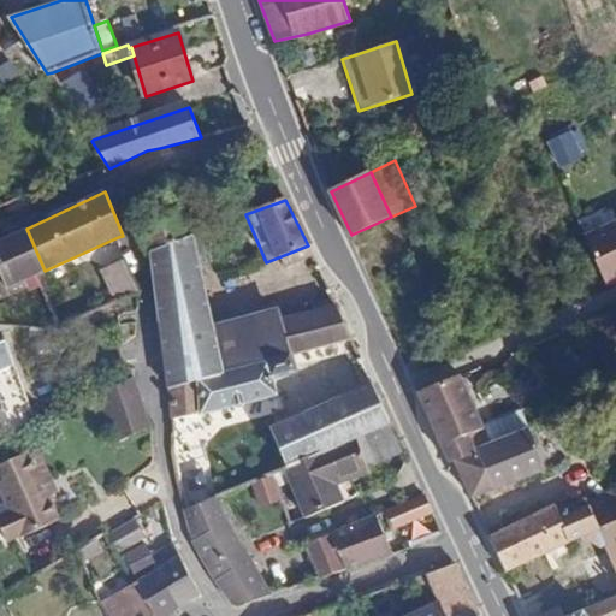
[(150,254),(154,253),(190,237),(189,234),(178,208),(138,225),(150,254)]
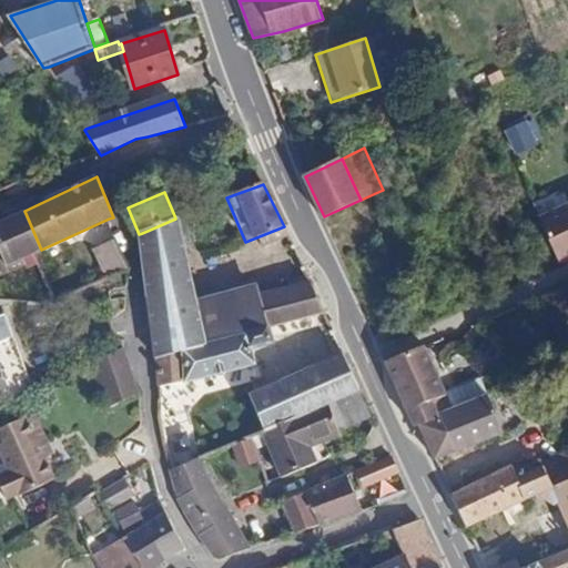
[(567,205),(540,217),(559,262),(567,257),(567,205)]
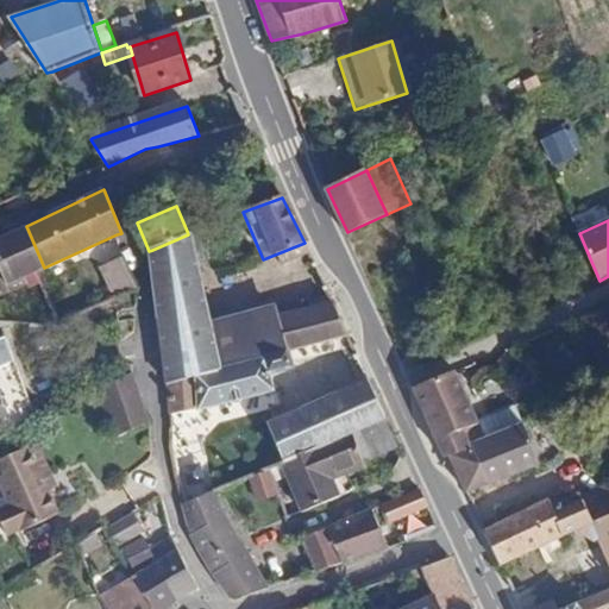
[(26,226),(0,238),(0,267),(8,284),(44,268),(26,226)]
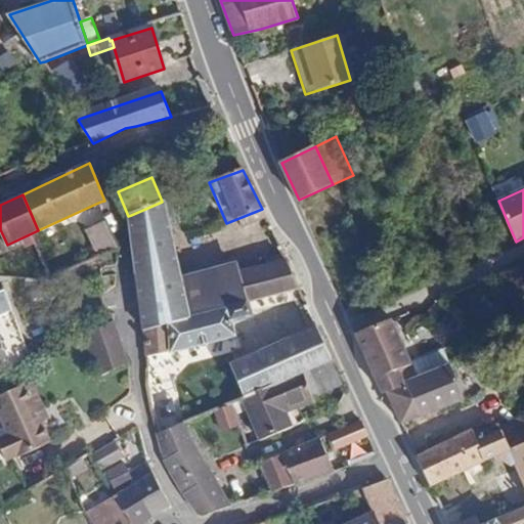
[(144,329),(145,330),(188,316),(180,279),(162,202),(131,215),(144,329)]
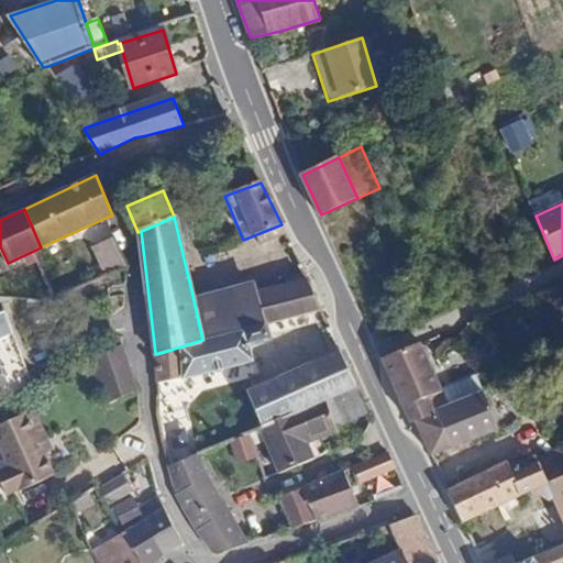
[(108,275),(128,266),(128,265),(112,239),(92,247),(108,275)]
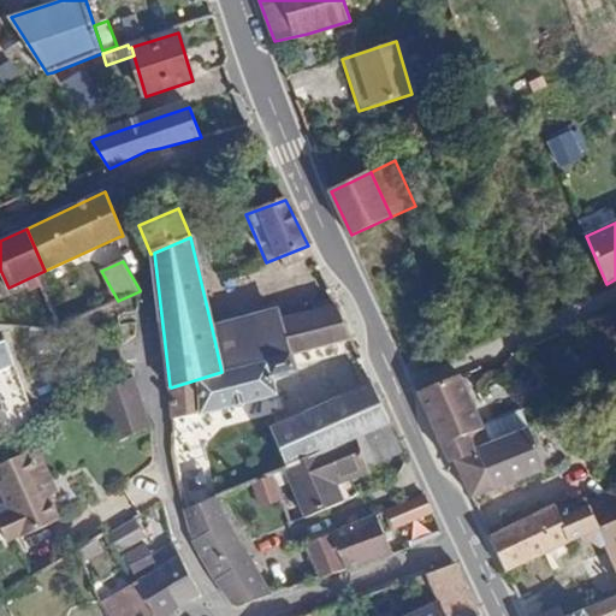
[(51,311),(58,329),(60,329),(83,319),(73,301),(51,311)]
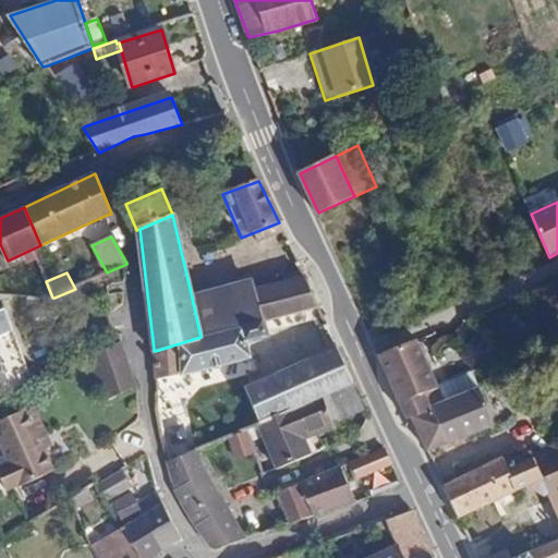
[(256,291),(265,322),(318,307),(305,278),(256,291)]
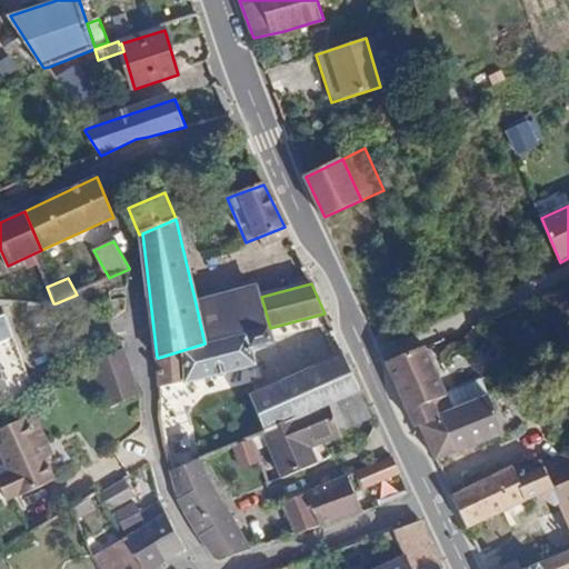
[(205,343),(270,328),(261,297),(258,287),(196,303),(205,343)]
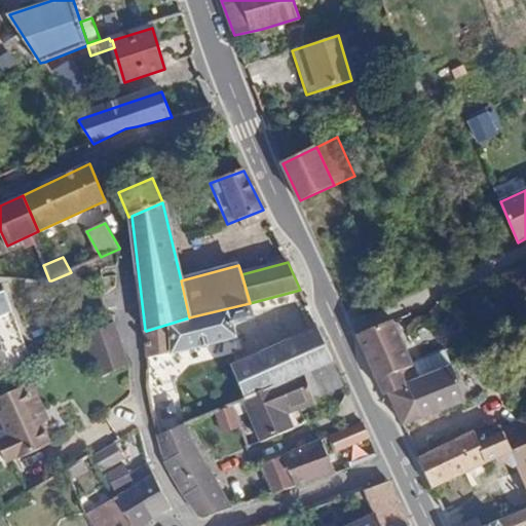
[(525,276),(521,265),(500,273),(519,315),(525,311),(525,276)]
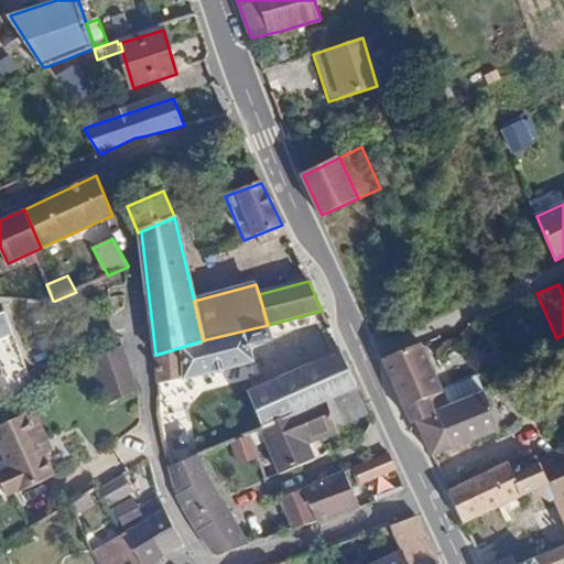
[(156,355),(159,386),(253,360),(250,345),(272,338),(268,325),(203,340),(156,355)]
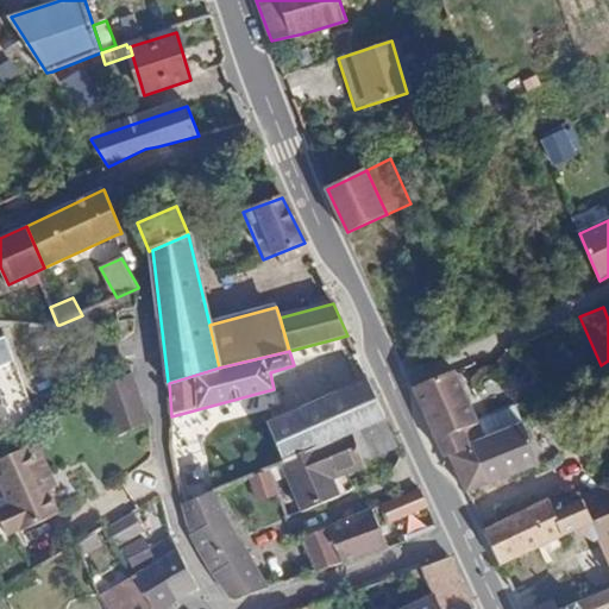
[(450,454),(470,444),(522,425),(514,406),(476,422),(454,374),(453,371),(415,388),(421,408),(445,458),(450,454)]
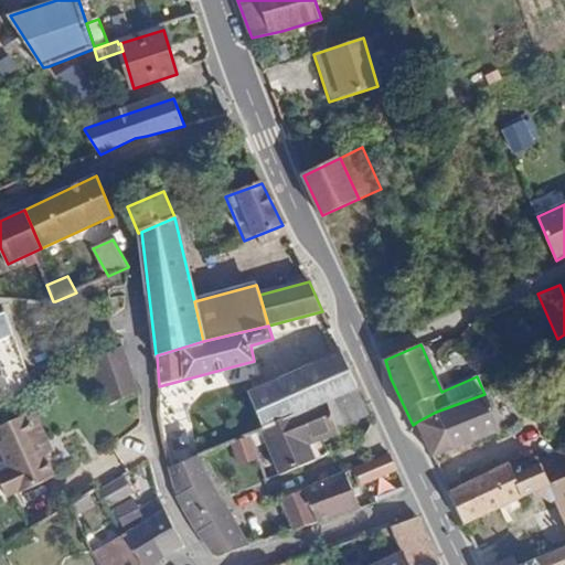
[(92,361),(108,406),(139,391),(124,345),(92,361)]
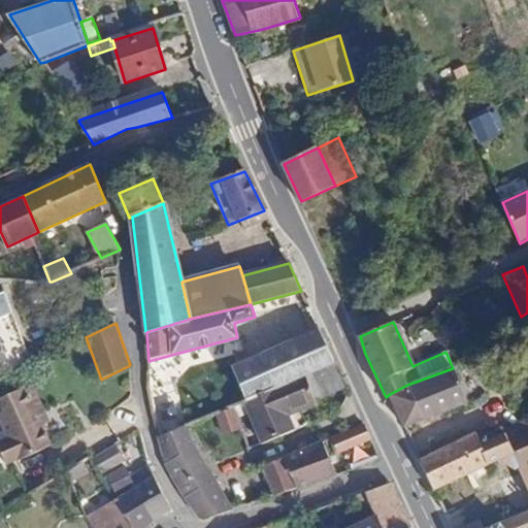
[(213,385),(225,410),(244,402),(306,375),(335,363),(331,355),(320,331),(234,368),(237,376),(213,385)]
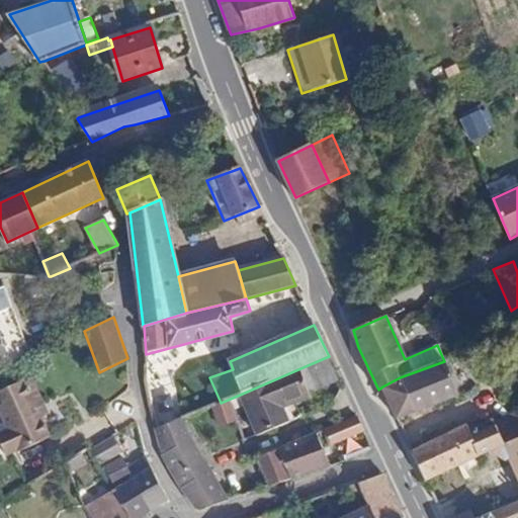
[(311,390),(339,378),(329,356),(300,368),(311,390)]
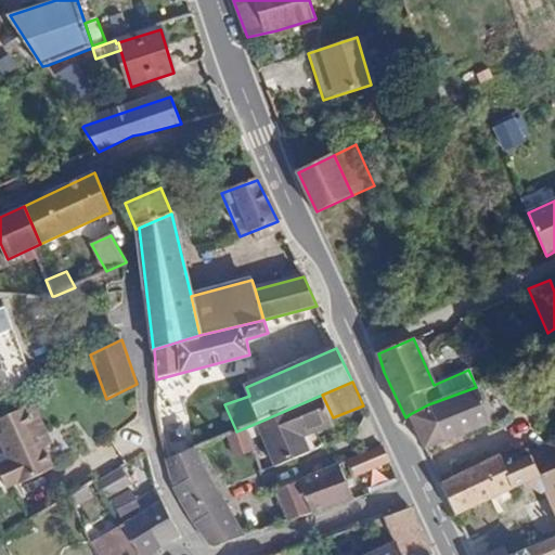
[(428,404),(410,414),(426,449),(491,422),(476,387),(428,404)]
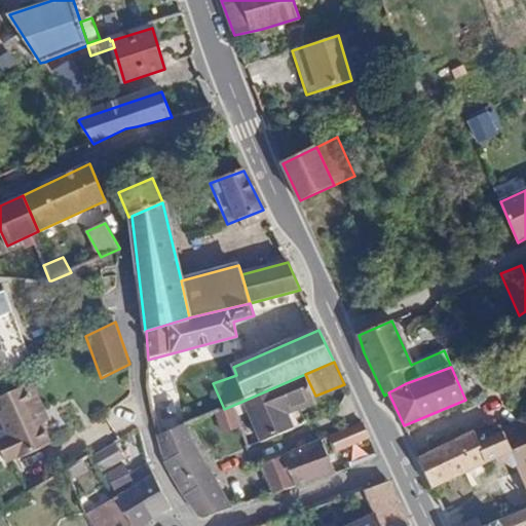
[(243,401),(262,443),(294,428),(285,408),(315,396),(305,374),(243,401)]
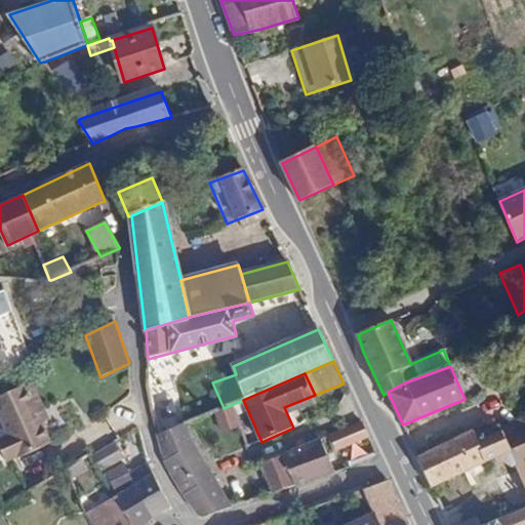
[(44,407),(33,381),(0,396),(0,414),(8,435),(0,438),(0,447),(6,461),(17,456),(18,457),(51,443),(42,422),(37,410),(44,407)]
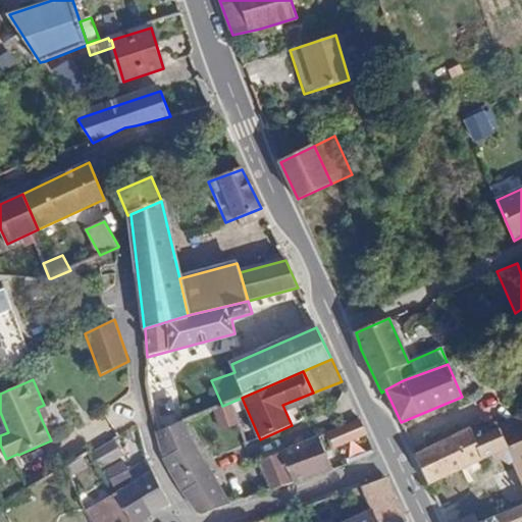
[(37,408),(42,420),(49,418),(44,405),(37,408)]
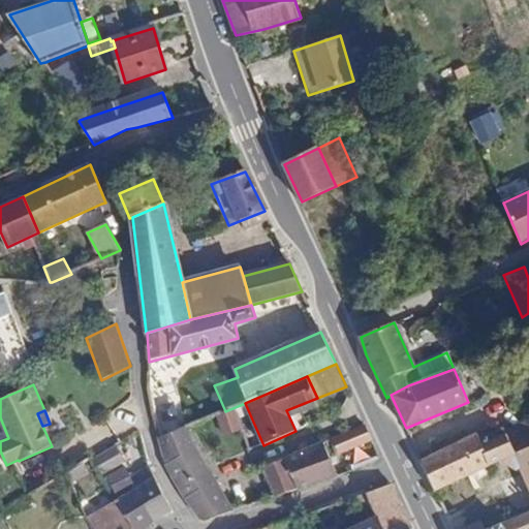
[(338,454),(368,440),(362,427),(332,440),(338,454)]
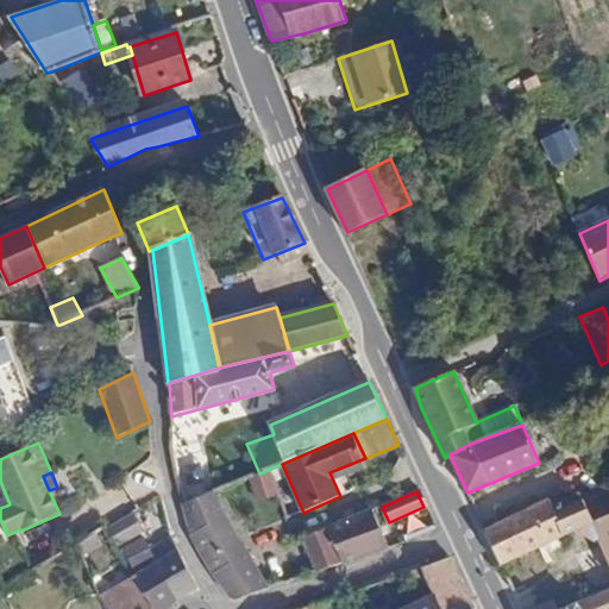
[(193,538),(205,558),(238,539),(214,493),(184,506),(186,506),(193,538)]
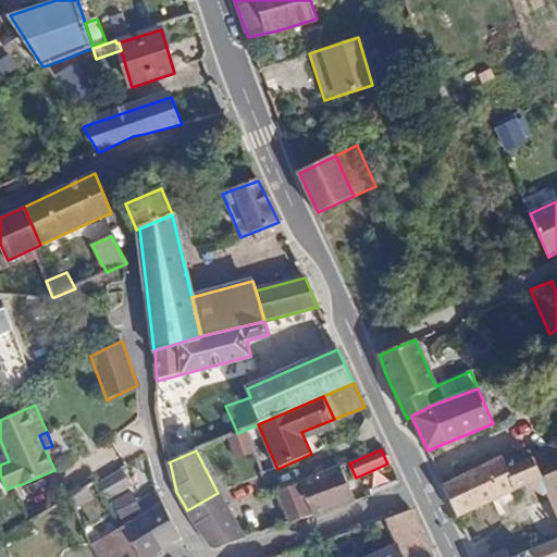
[(502,457),(445,485),(442,486),(458,518),(516,491),(508,470),(502,457)]
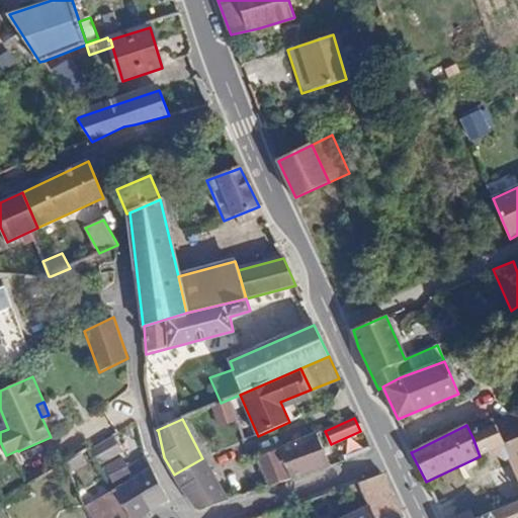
[(496,428),(472,437),(480,456),(486,453),(504,445),(496,428)]
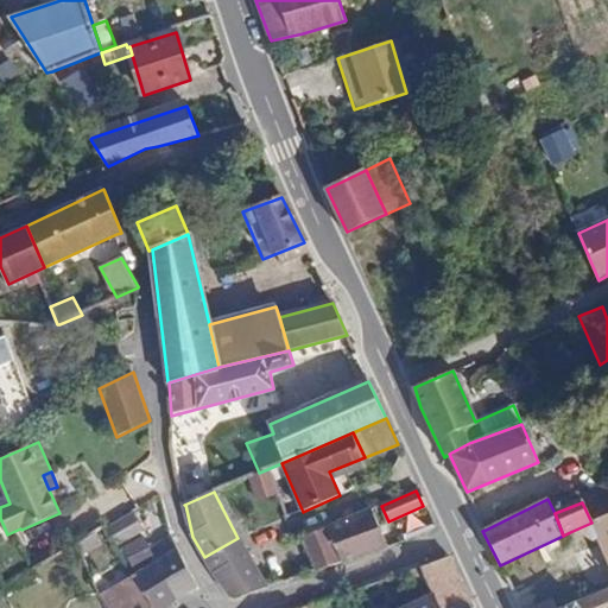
[(329,527),(344,564),(390,549),(372,510),(329,527)]
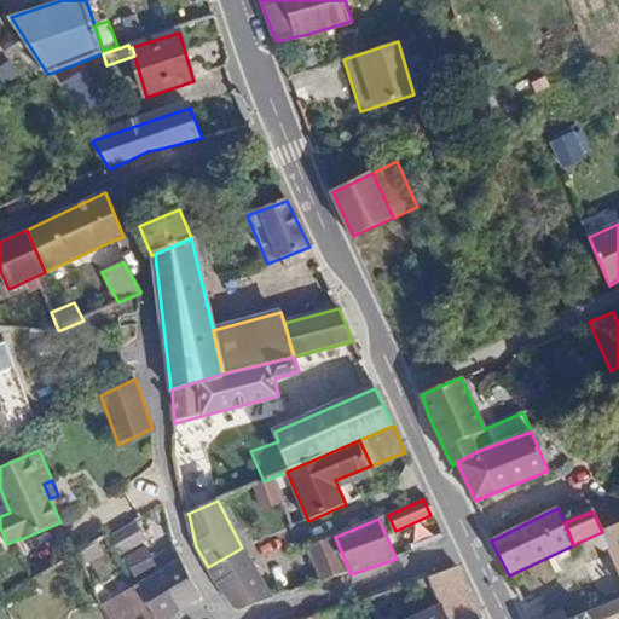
[(132,524),(105,539),(115,555),(140,541),(132,524)]
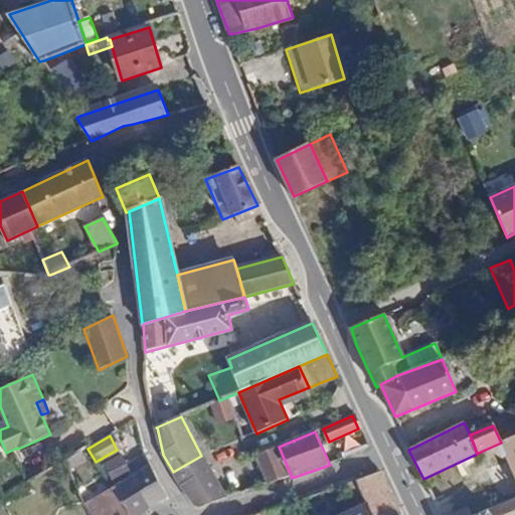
[(514,436),(502,442),(501,443),(509,461),(514,475),(514,436)]
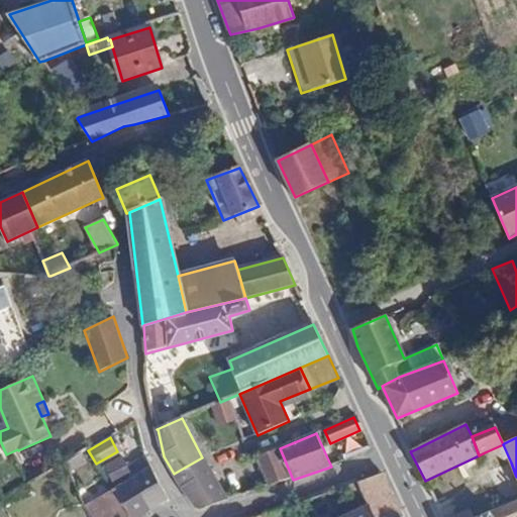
[(511,462),(503,444),(485,452),(490,460),(506,467),(511,462)]
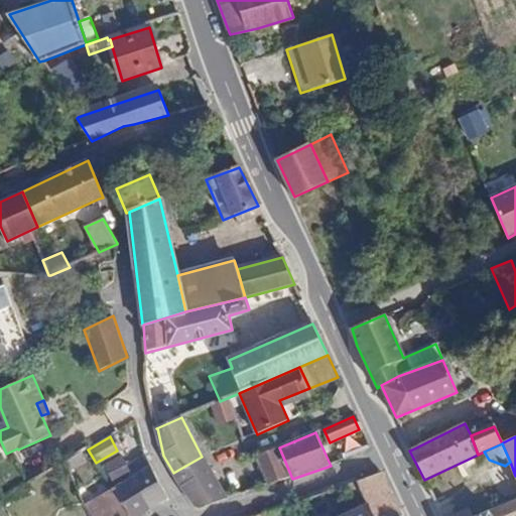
[(259,456),(272,486),(292,479),(279,447),(259,456)]
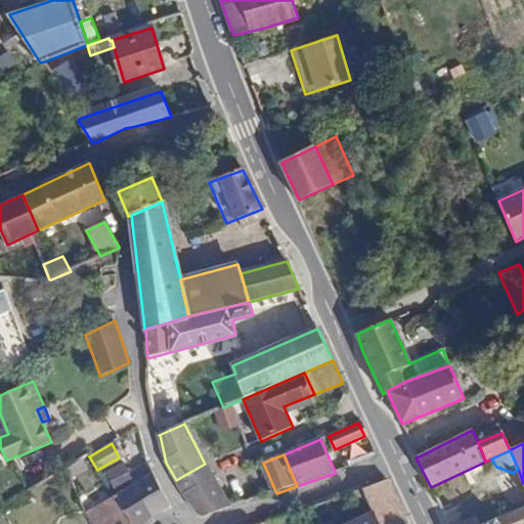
[(136,484),(154,473),(153,471),(150,463),(127,474),(121,463),(99,473),(112,492),(131,482),(133,485),(136,484)]
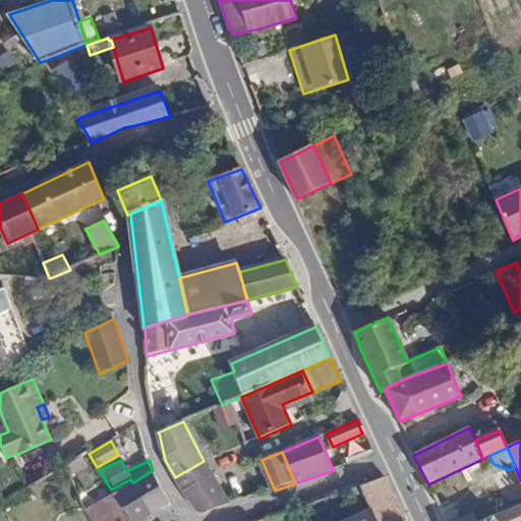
[(204,461),(175,477),(197,512),(203,514),(231,505),(204,461)]
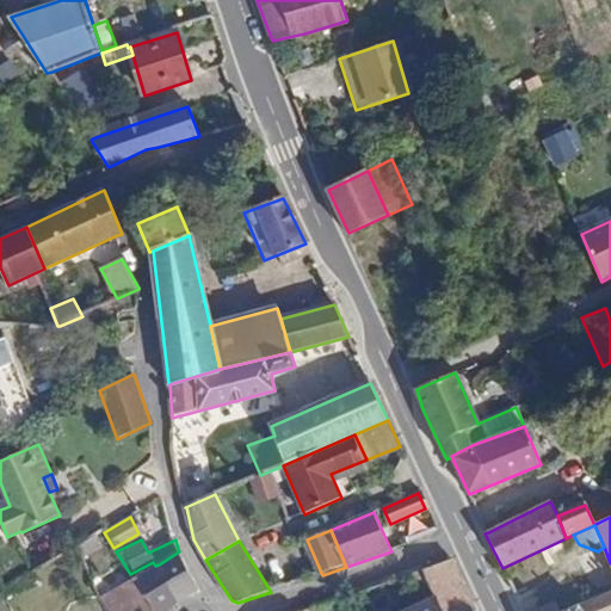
[(167,585),(178,603),(198,590),(179,551),(159,565),(167,585)]
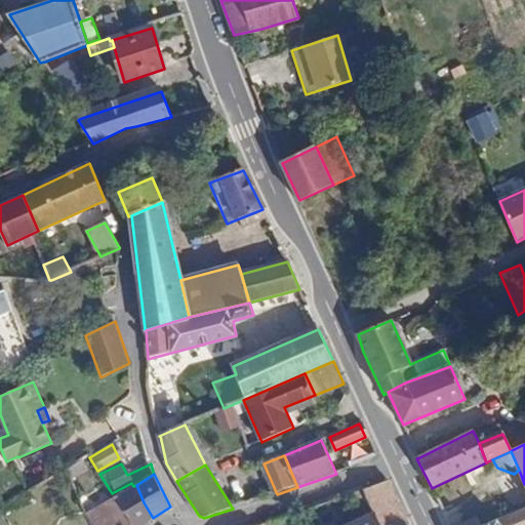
[(409,524),(389,482),(353,494),(364,520),(353,524),(409,524)]
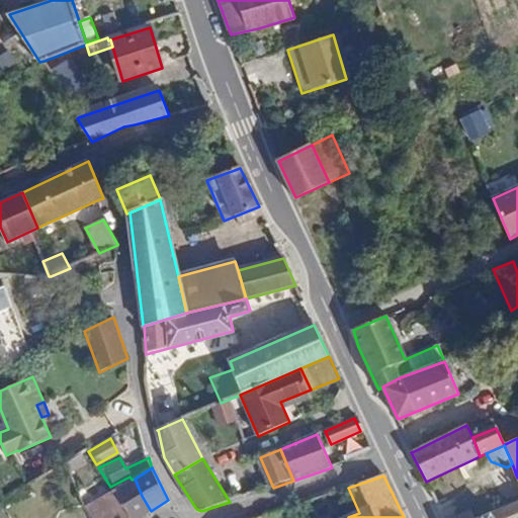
[(90,505),(97,517),(140,517),(151,511),(142,496),(135,479),(132,480),(90,505)]
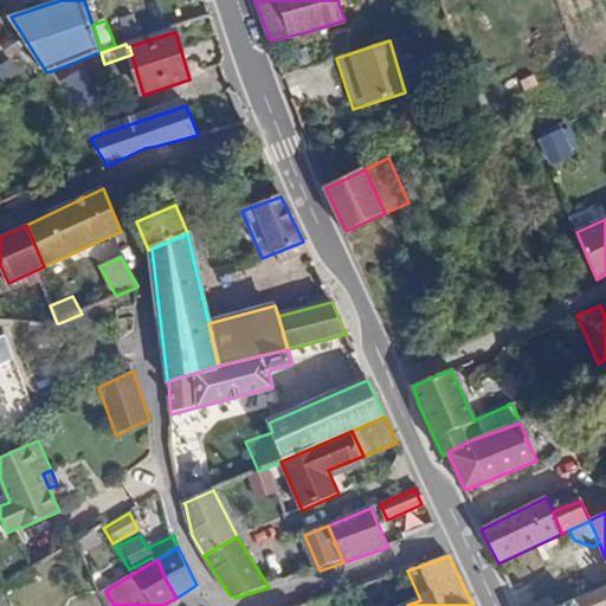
[(605,605),(605,587),(561,605),(605,605)]
